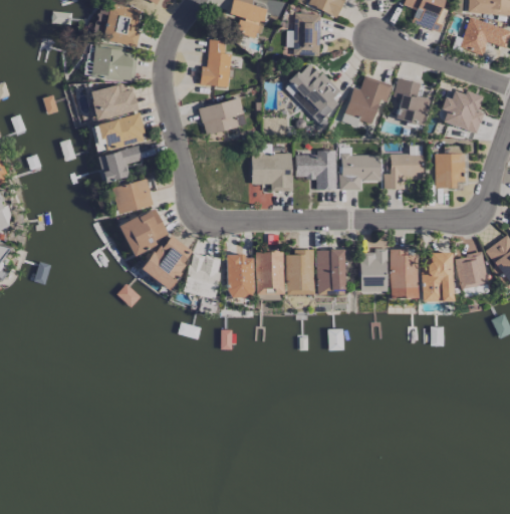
[(267,8),(253,5),(254,0),(233,0),(230,14),(241,17),(237,32),(260,38),(267,8)]
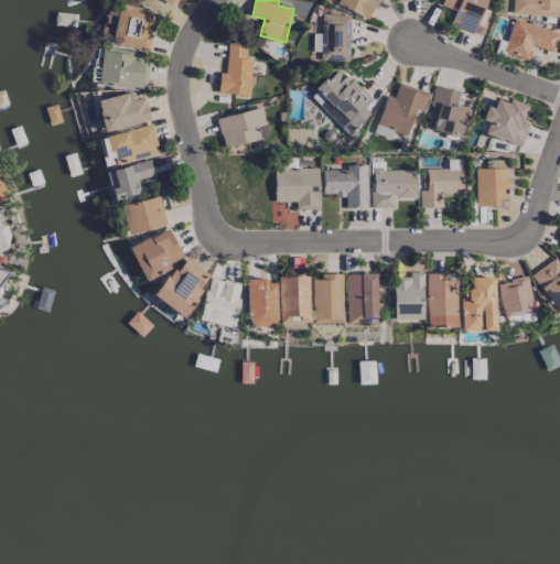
[(377,0),(341,0),(338,6),(369,19),(377,0)]
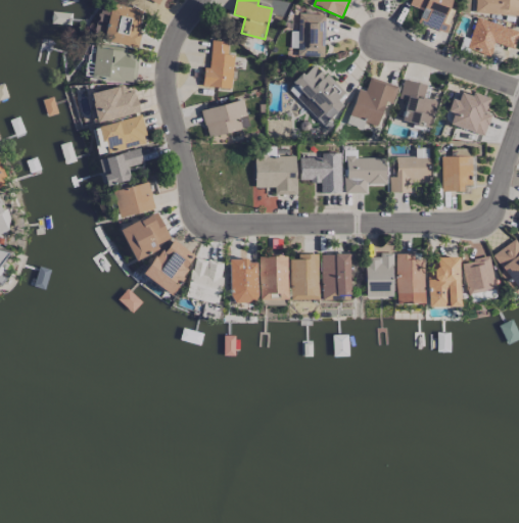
[(413,0),(412,5),(429,11),(424,25),(447,33),(455,10),(451,8),(454,0),(413,0)]
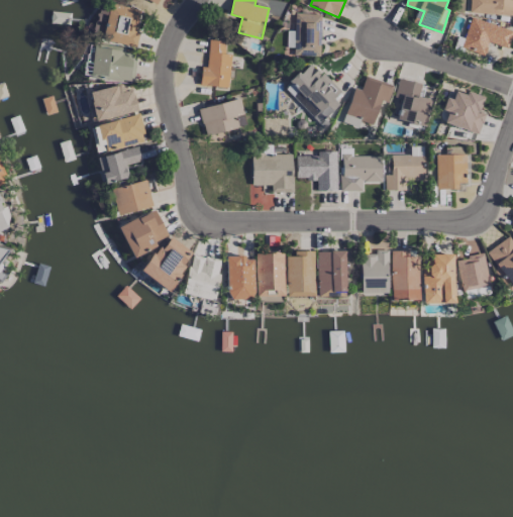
[(512,0),(472,0),(472,13),(512,14),(512,0)]
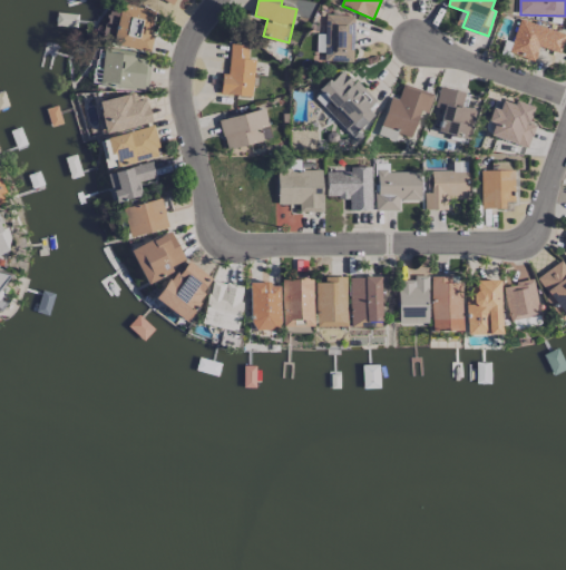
[(150,52),(158,11),(123,3),(114,45),(150,52)]
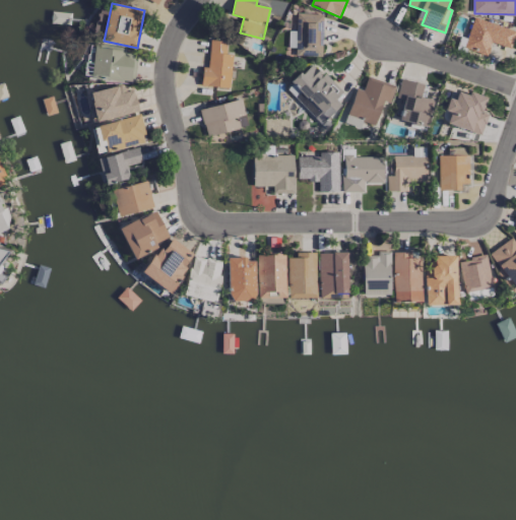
[(297,56),(324,57),(325,14),(299,13),(299,31),(292,31),(291,48),(297,48),(297,56)]
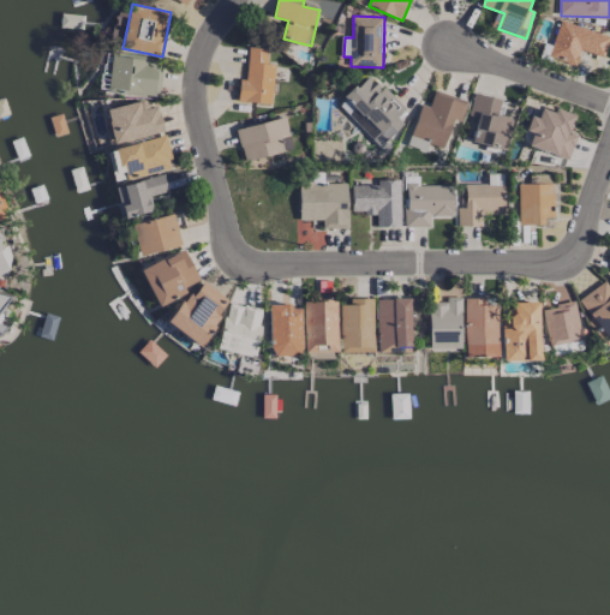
[(584,51),(605,58),(609,47),(609,35),(562,21),(550,57),(578,66),(584,51)]
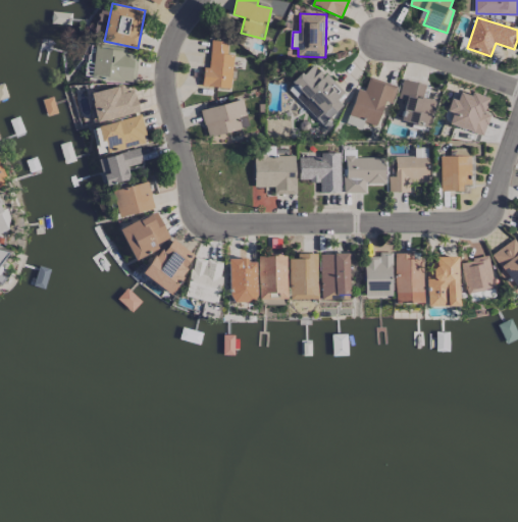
[(236,55),(229,55),(230,41),(213,41),(212,67),(205,67),(204,87),(234,88),(236,55)]
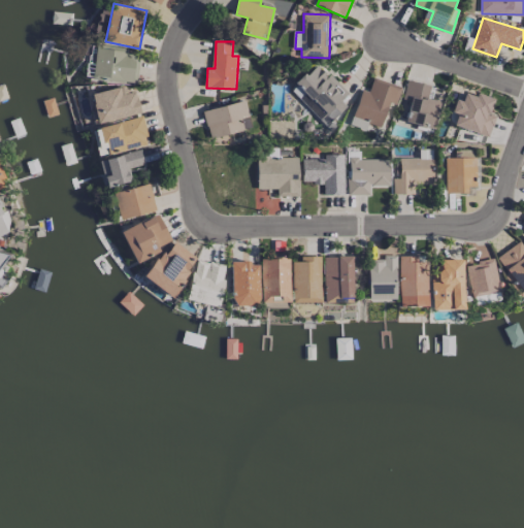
[(138,84),(141,56),(127,54),(127,48),(90,45),(87,78),(138,84)]
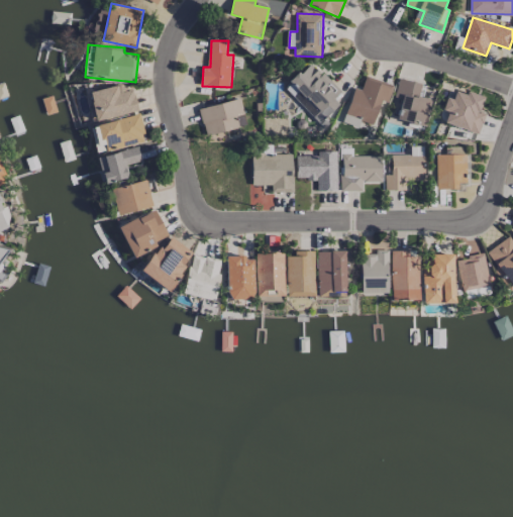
[(321,123),(341,104),(335,99),(341,93),(313,63),(287,87),(297,98),(297,97),(321,123)]
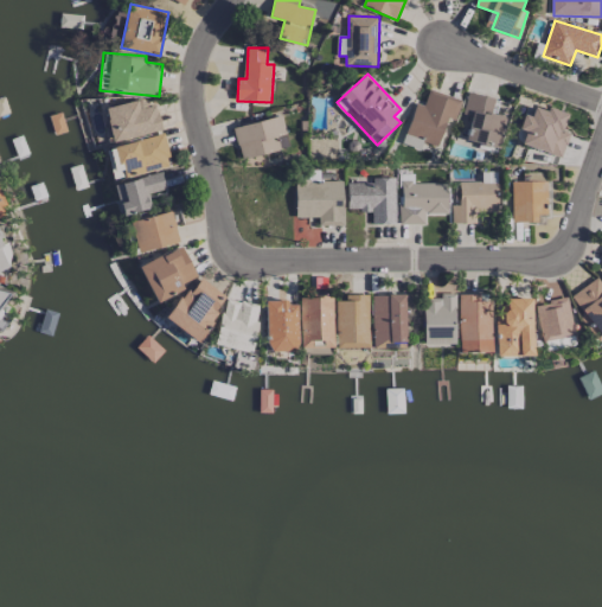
[(463,100),(431,89),(427,106),(418,103),(408,135),(441,146),(449,119),(458,121),(463,100)]
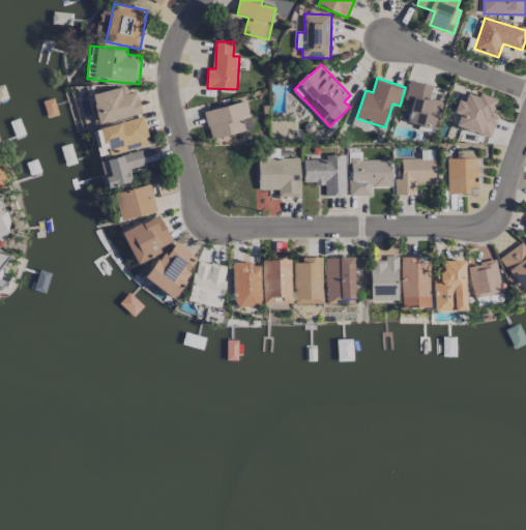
[(444,101),(432,99),(435,85),(410,81),(406,99),(413,100),(408,126),(438,131),(444,101)]
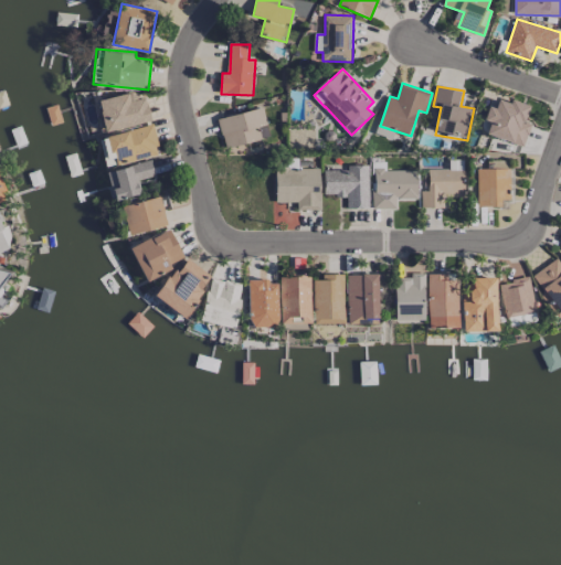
[(97,99),(104,132),(151,123),(146,97),(136,99),(134,93),(97,99)]
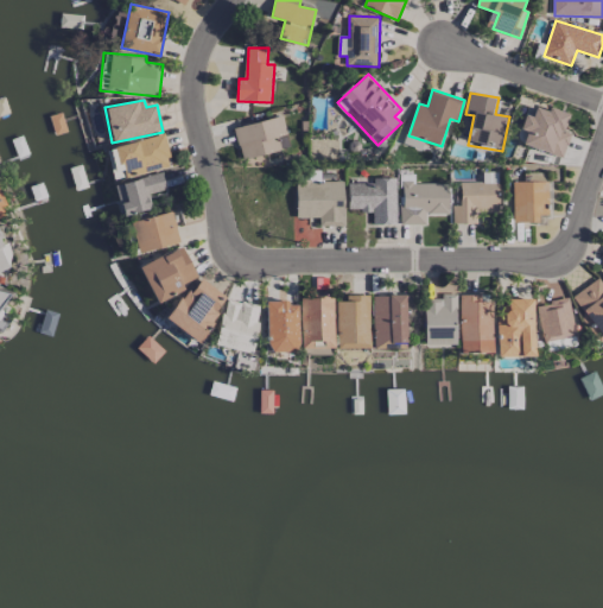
[(565,131),(571,114),(550,108),(548,112),(538,108),(534,118),(526,115),(521,130),(528,131),(524,145),(565,158),(572,133),(565,131)]
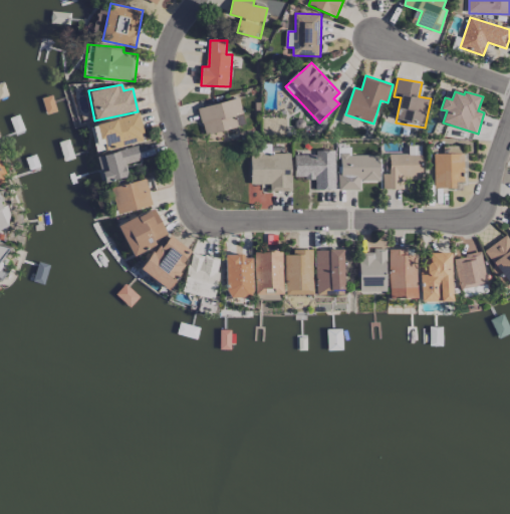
[(200,108),(207,136),(240,126),(237,115),(245,113),(240,97),(200,108)]
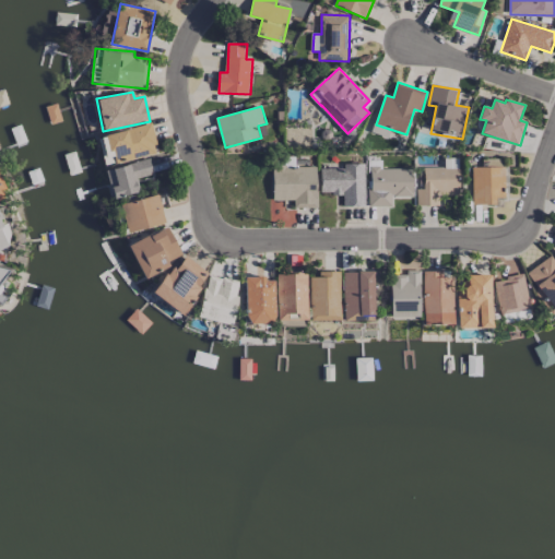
[(107,134),(115,164),(160,153),(153,123),(107,134)]
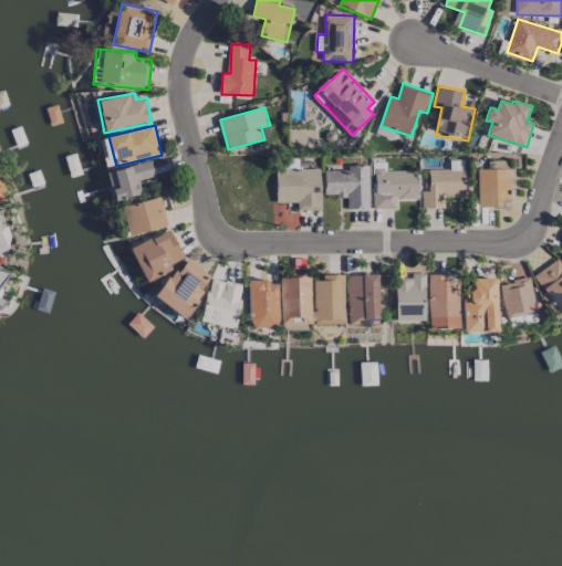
[(395,139),(397,130),(380,126),(377,135),(395,139)]
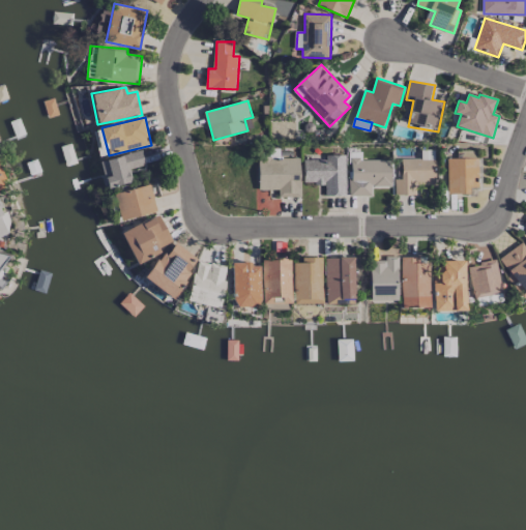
[(101,160),(108,187),(134,183),(130,169),(146,166),(144,151),(101,160)]
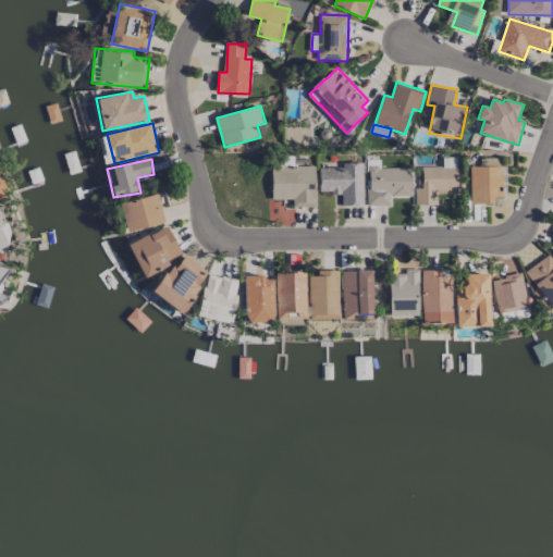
[(383,169),(383,160),(370,160),(371,207),(392,206),(392,196),(414,196),(413,168),(383,169)]
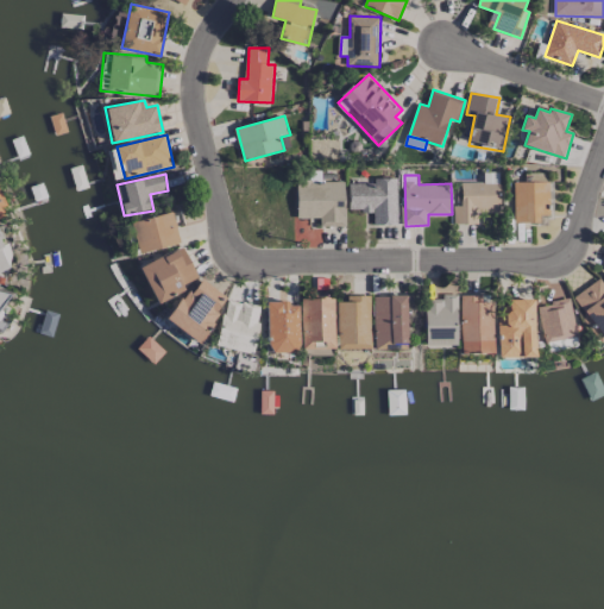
[(398,179),(376,180),(376,183),(351,184),(352,212),(376,211),(376,226),(400,225),(398,179)]
